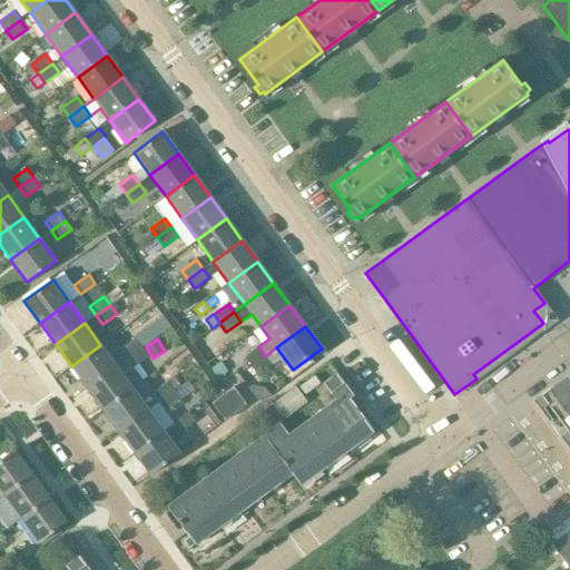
[(128,359),(141,347),(136,340),(121,350),(128,359)]
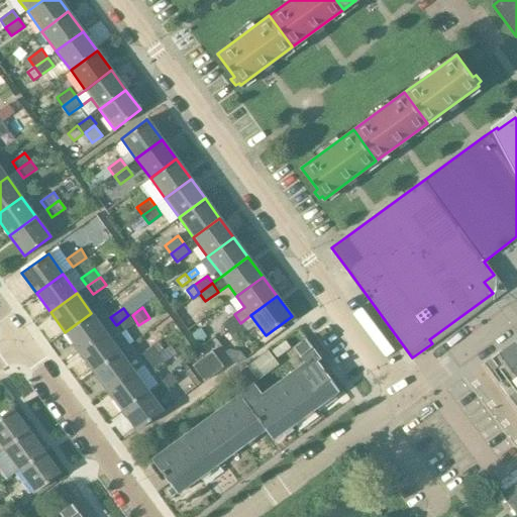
[(79,351),(106,332),(91,313),(65,332),(79,351)]
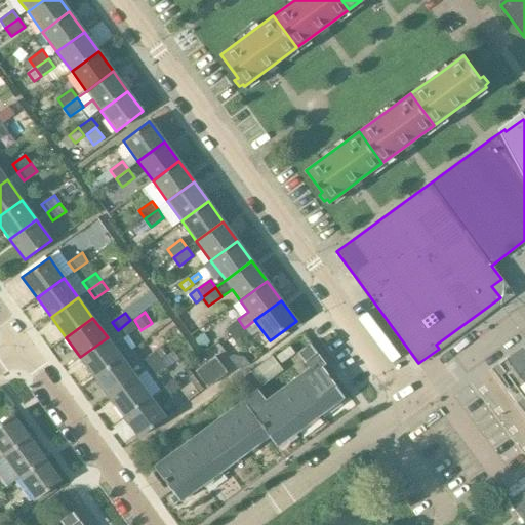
[(238,319),(226,328),(232,337),(244,328),(238,319)]
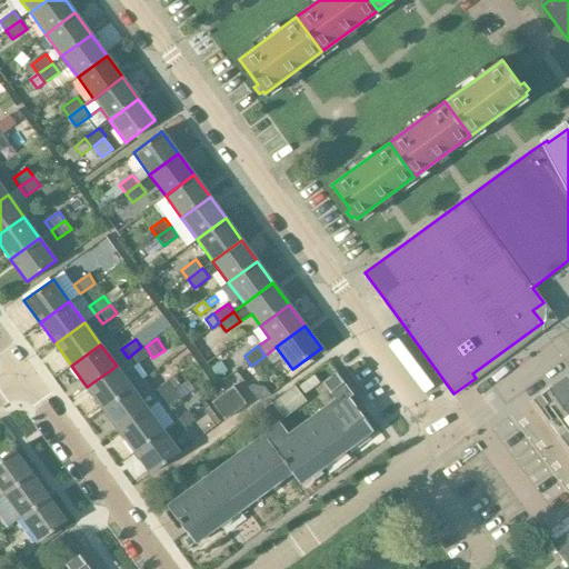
[(148,356),(141,347),(128,358),(133,367),(148,356)]
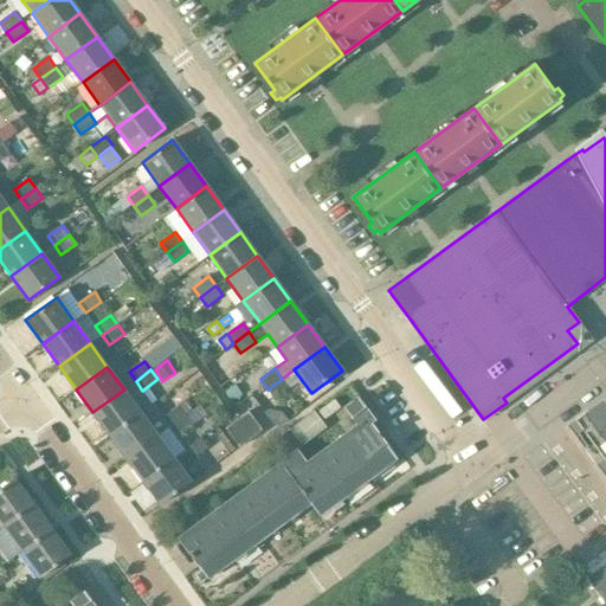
[(282,379),(268,389),(275,399),(289,388),(282,379)]
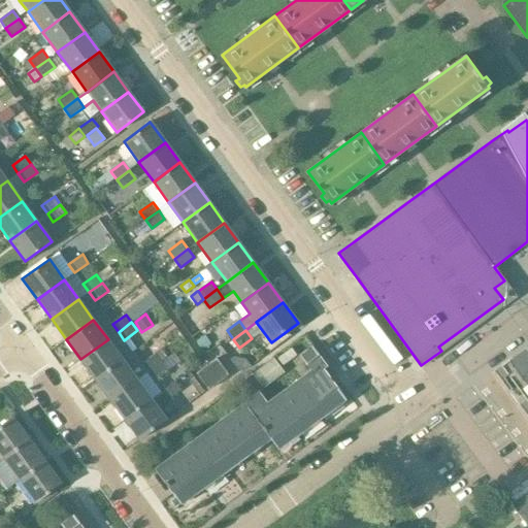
[(108,339),(80,359),(96,378),(123,359),(133,352),(124,340),(119,332),(108,339)]
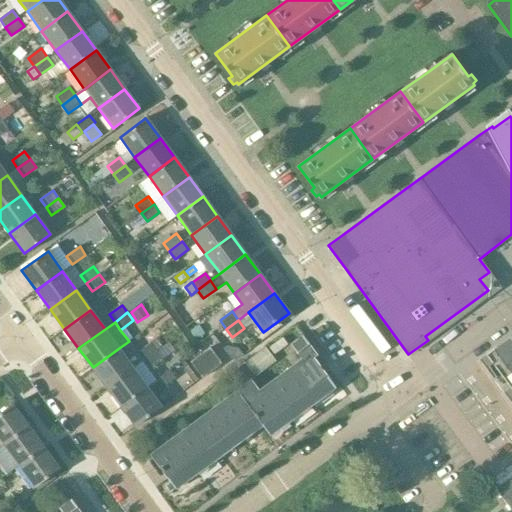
[(199,326),(190,332),(191,334),(196,340),(204,334),(199,326)]
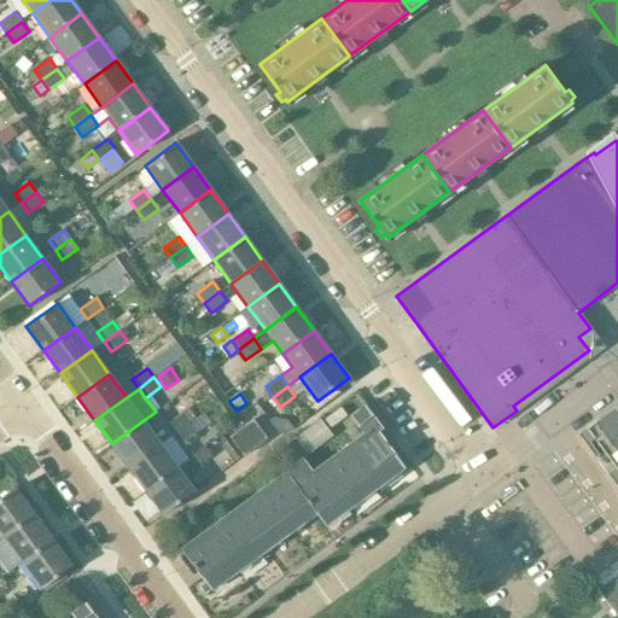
[(210,589),(315,513),(325,526),(404,467),(378,431),(383,429),(366,404),(350,415),(368,439),(299,489),(290,476),(185,554),(210,589)]
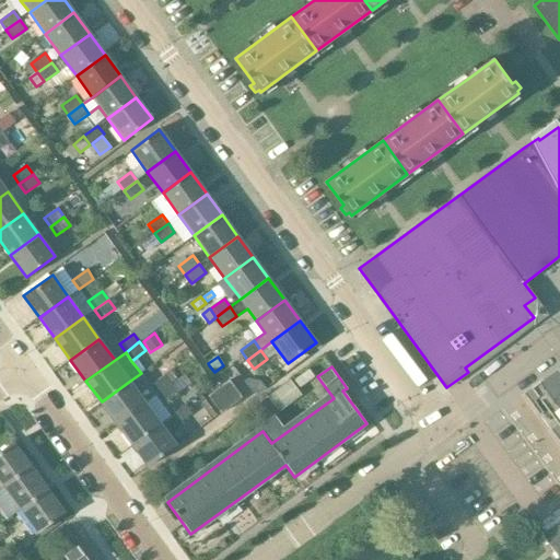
[(559,395),(559,366),(531,388),(537,397),(529,403),(539,415),(547,409),(545,407),(559,395)]
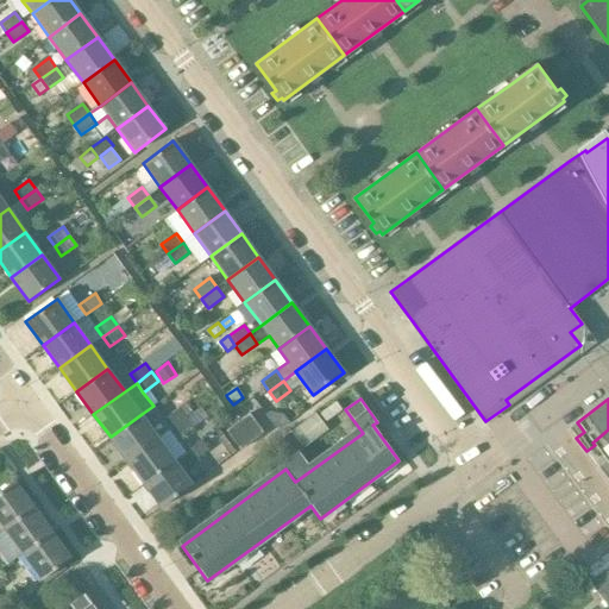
[(336,402),(320,413),(326,421),(341,410),(336,402)]
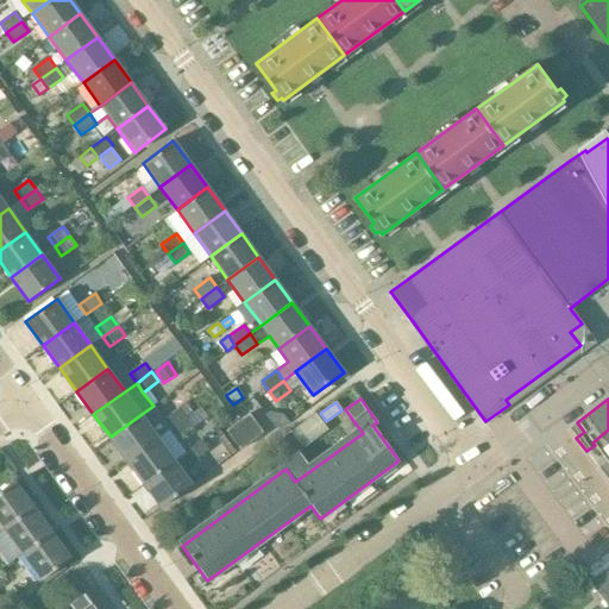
[(187,403),(180,408),(186,418),(194,412),(187,403)]
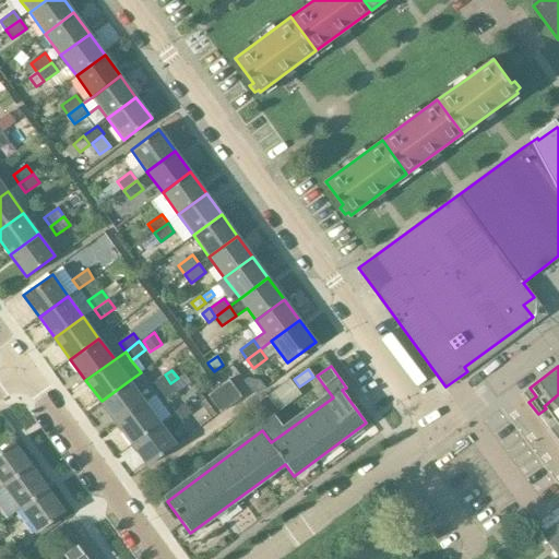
[(157,393),(170,383),(165,375),(151,385),(157,393)]
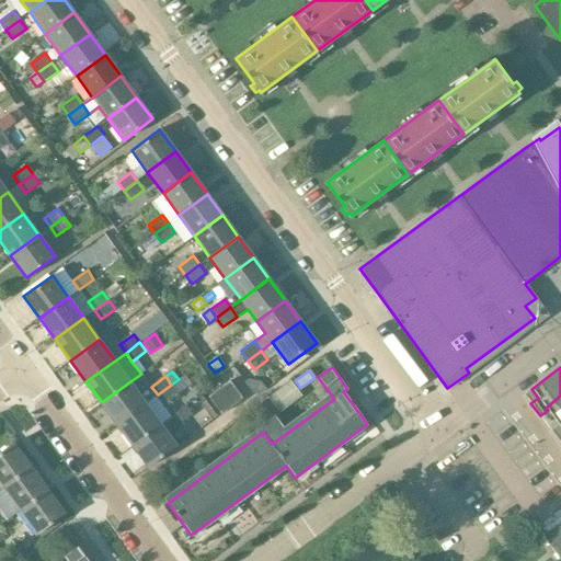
[(259,393),(267,388),(262,381),(250,379),(245,382),(252,392),(259,393)]
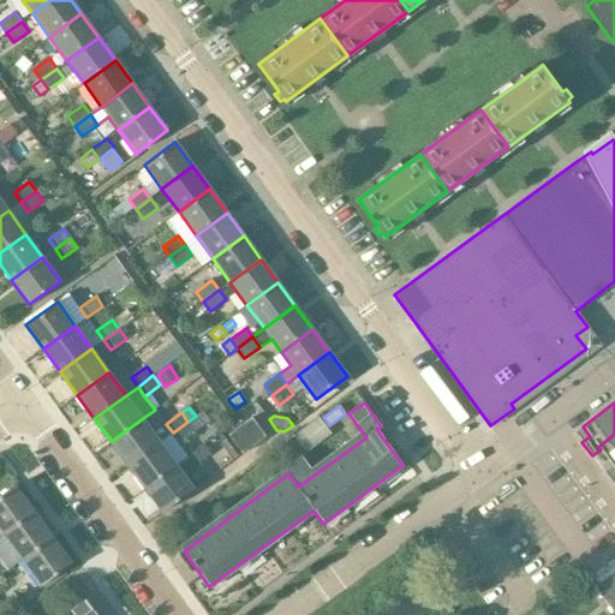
[(267,437),(252,417),(228,435),(243,454),(267,437)]
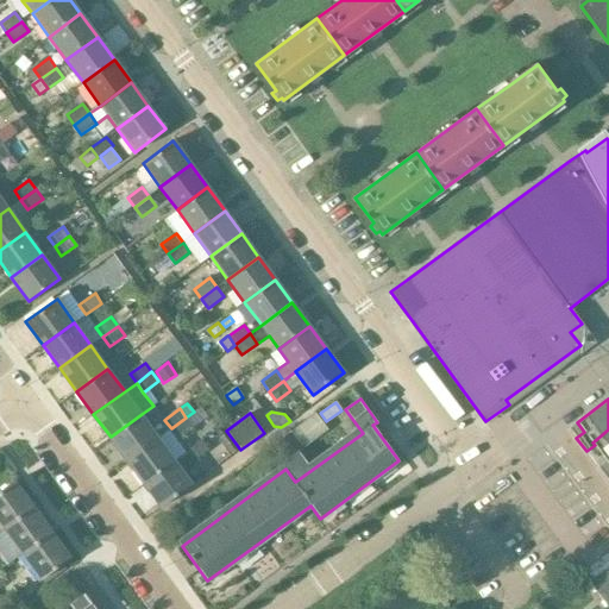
[(292,432),(303,449),(328,429),(316,413),(292,432)]
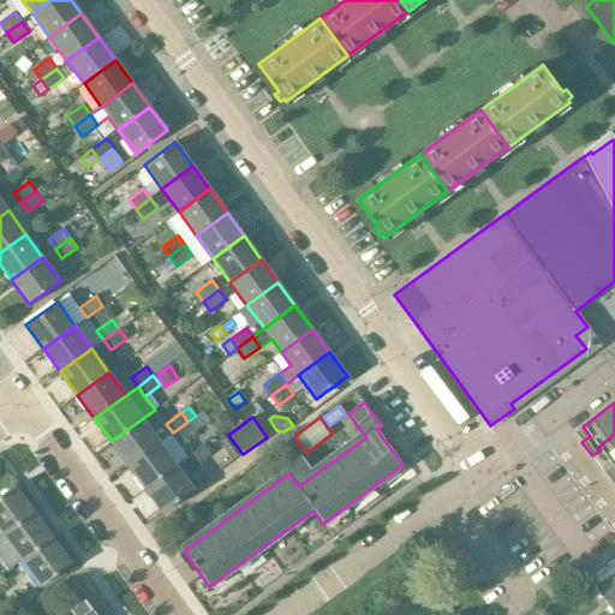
[(143,418),(112,441),(129,465),(160,442),(143,418)]
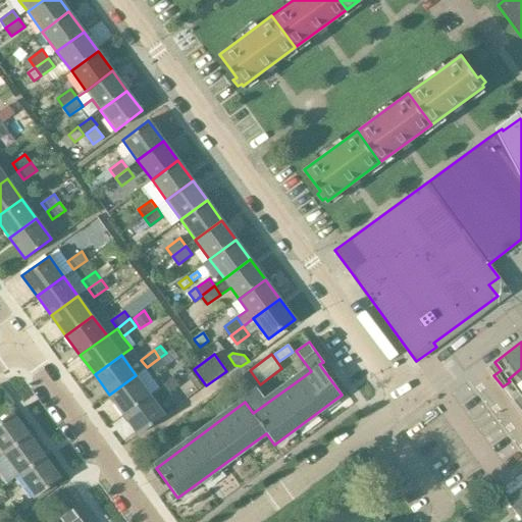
[(165,366),(159,358),(147,367),(152,375),(165,366)]
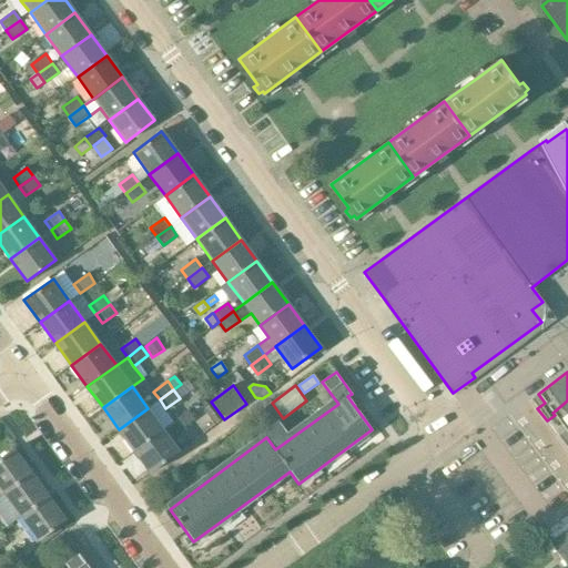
[(538,394),(531,399),(537,408),(545,403),(538,394)]
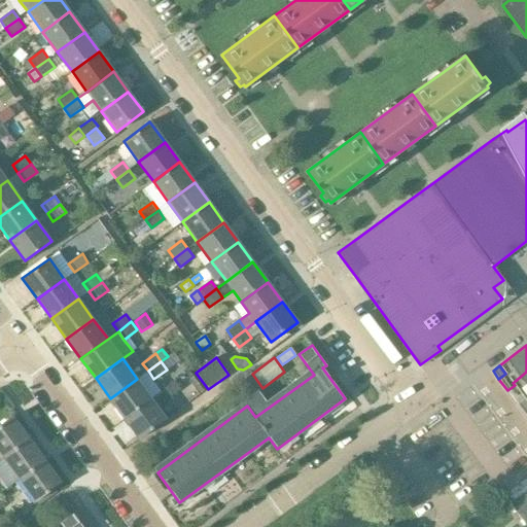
[(524,398),(526,396),(526,372),(513,383),(515,385),(524,398)]
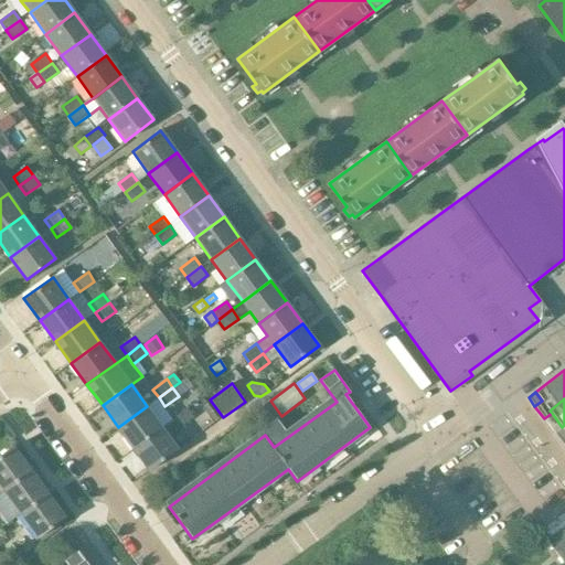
[(270,401),(269,400),(253,411),(266,428),(283,416),(281,416),(270,401)]
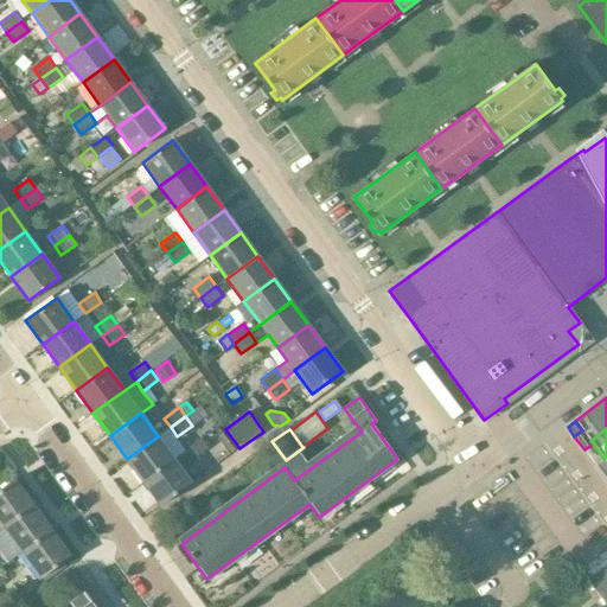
[(144,481),(174,459),(158,436),(127,459),(144,481)]
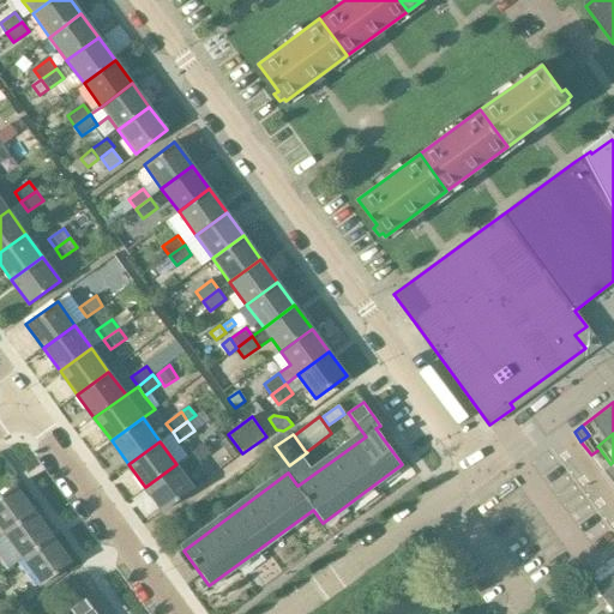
[(210,455),(204,445),(188,456),(196,465),(210,455)]
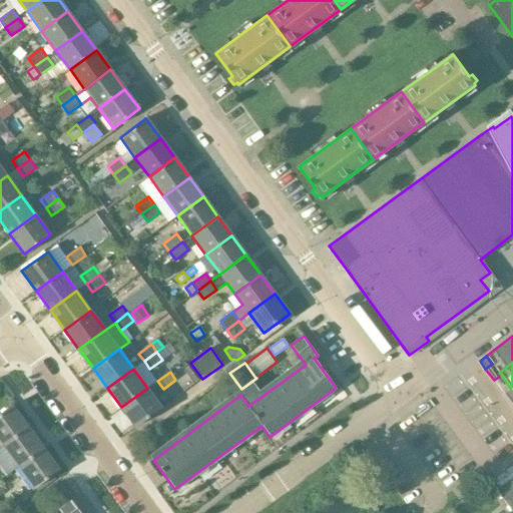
[(161,408),(147,388),(121,407),(135,427),(161,408)]
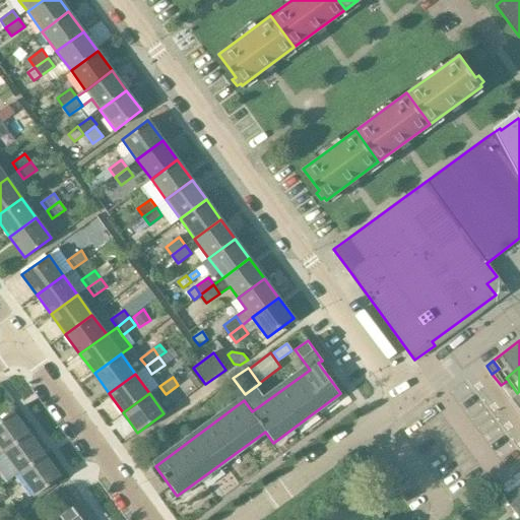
[(519,396),(517,393),(511,398),(516,405),(519,402),(519,396)]
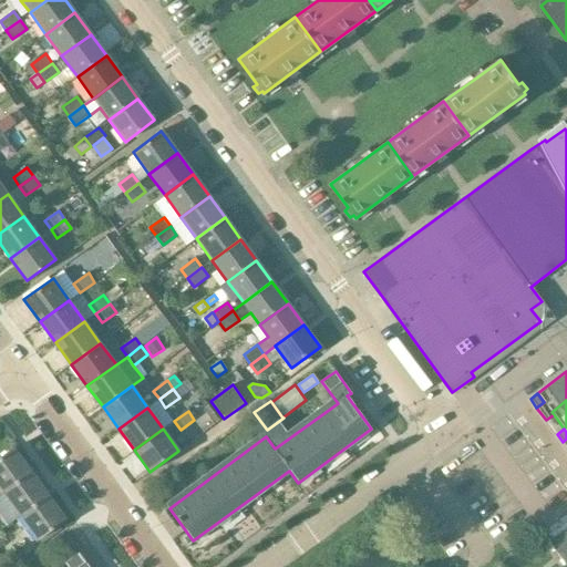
[(0,487),(3,492),(31,471),(13,447),(0,456),(0,487)]
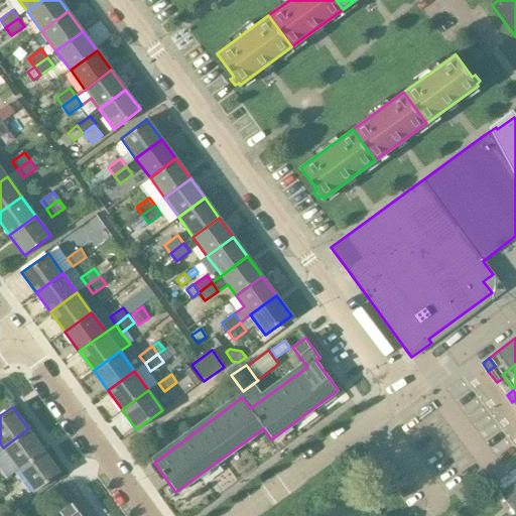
[(18,469),(43,450),(28,428),(3,447),(18,469)]
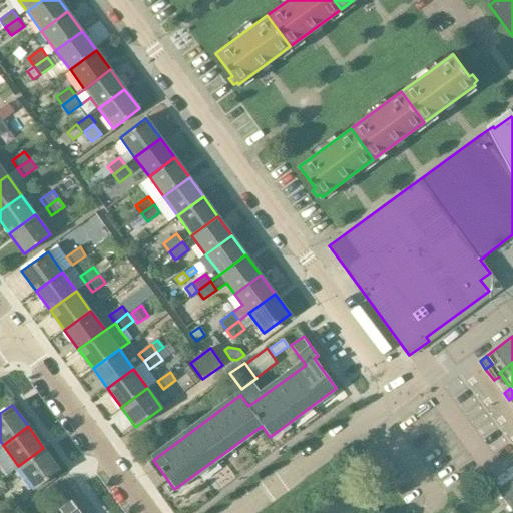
[(59,469),(43,448),(18,466),(34,488),(59,469)]
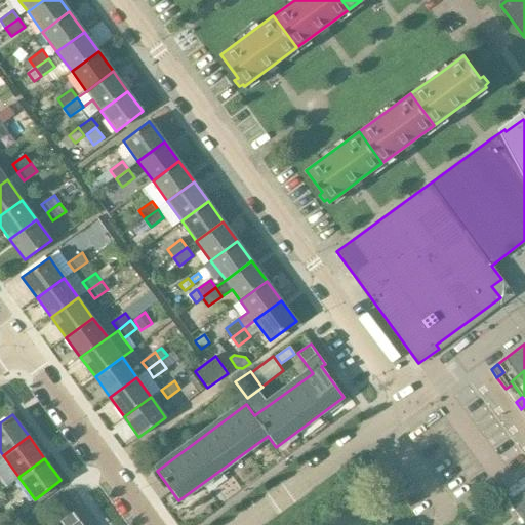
[(524,524),(524,488),(508,501),(524,524)]
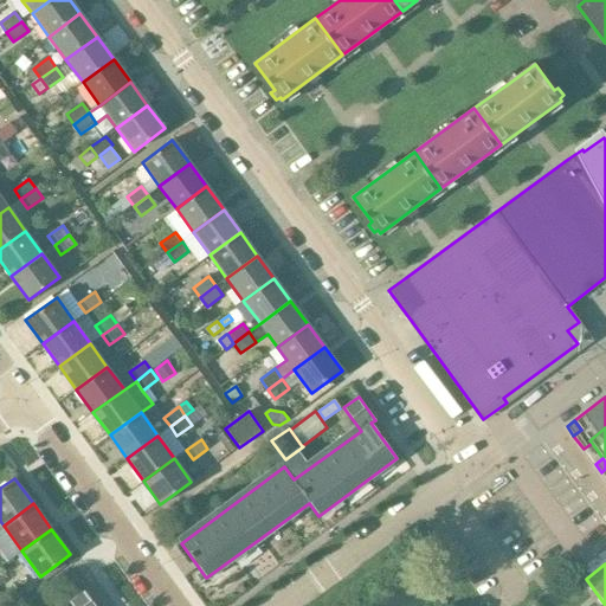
[(95,605),(83,590),(69,600),(72,605),(95,605)]
